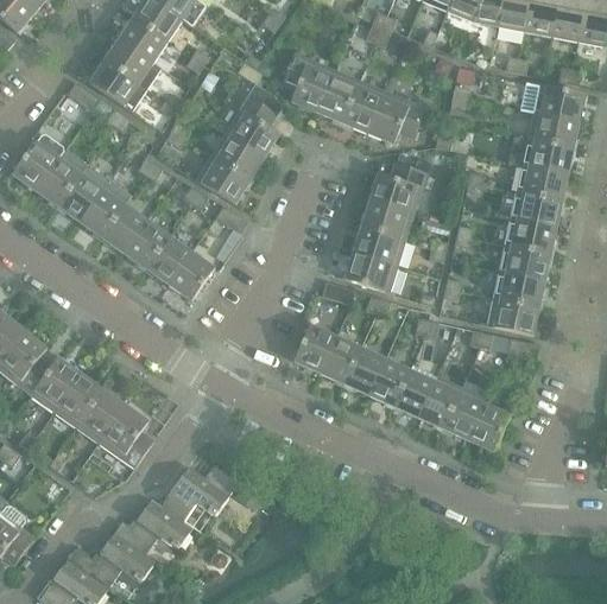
[(0,19),(16,33),(33,13),(18,0),(0,0),(0,19)]
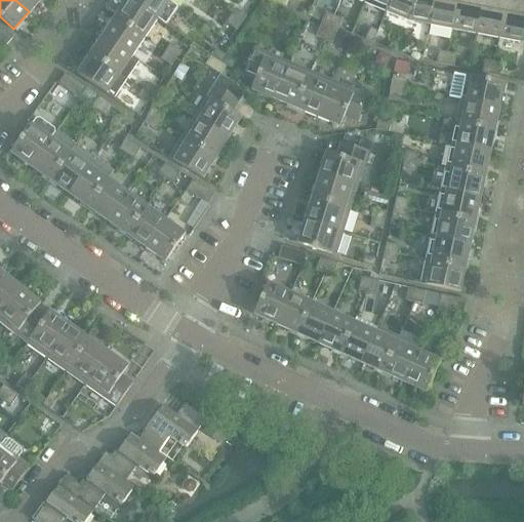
[(15,0),(29,11),(38,0),(15,0)]
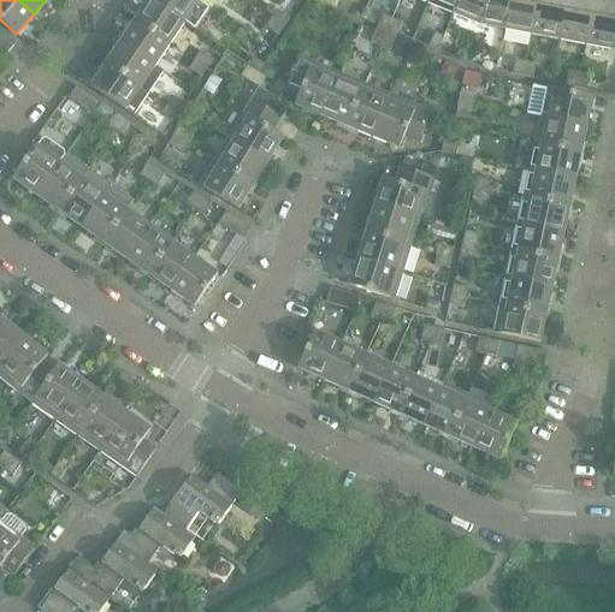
[(183,21),(152,0),(147,0),(134,19),(169,42),(183,21)]
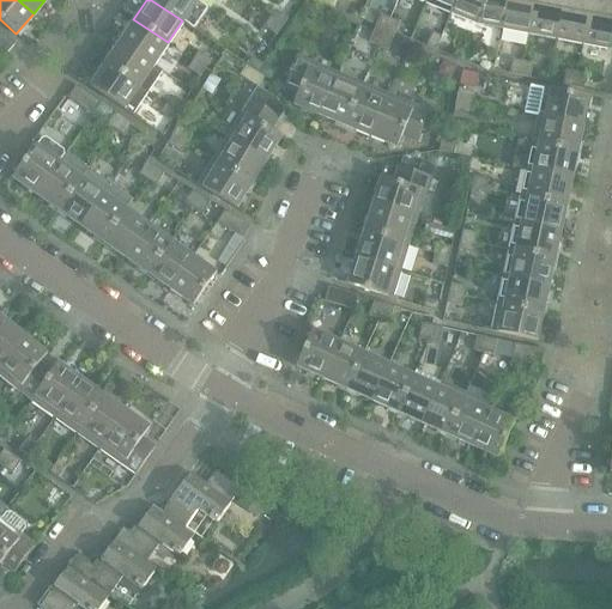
[(151,0),(182,20),(192,28),(206,6),(198,0),(151,0)]
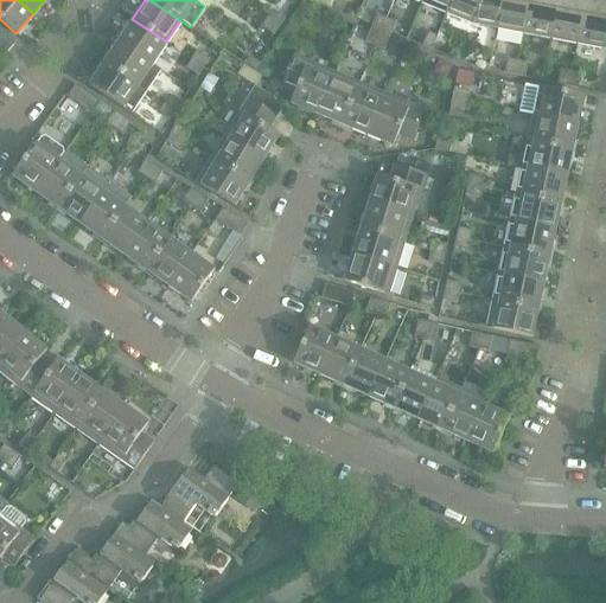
[(332,0),(331,6),(340,10),(344,0),(332,0)]
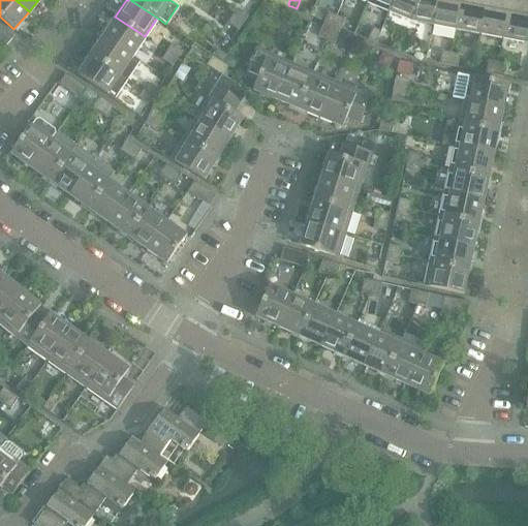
[(367,0),(378,5),(389,9),(392,0),(367,0)]
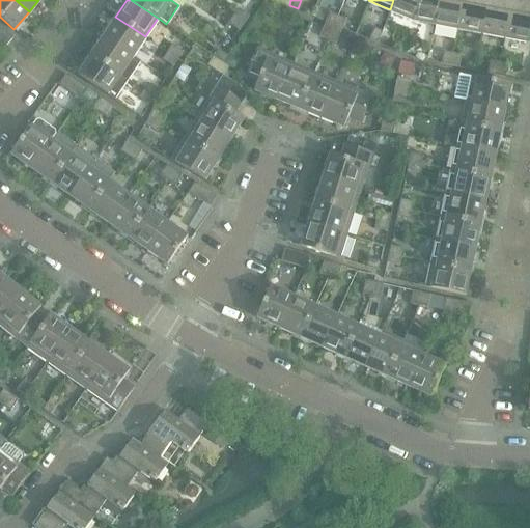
[(393,0),(390,9),(413,19),(433,23),(437,0),(393,0)]
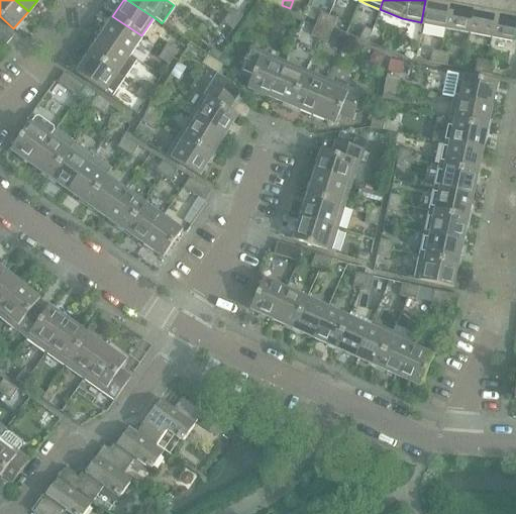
[(445,26),(449,0),(425,0),(421,22),(445,26)]
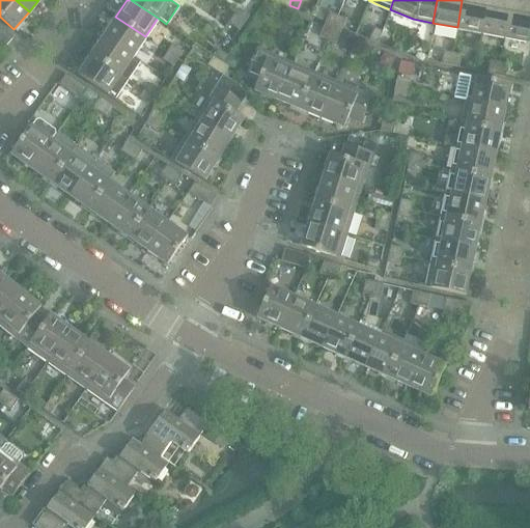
[(480,31),(485,0),(462,0),(457,27),(480,31)]
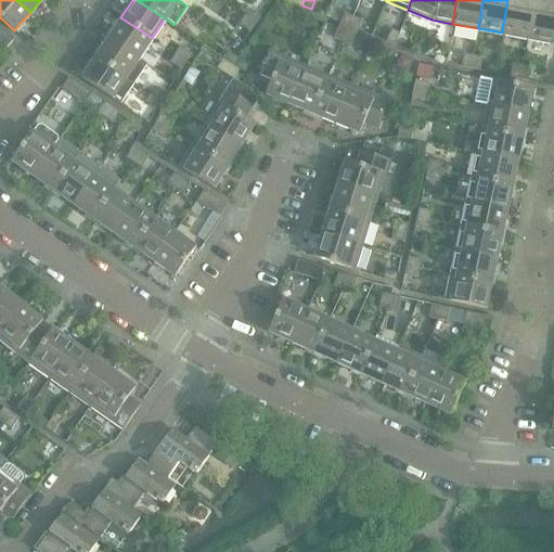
[(526,38),(532,0),(507,0),(502,33),(526,38)]
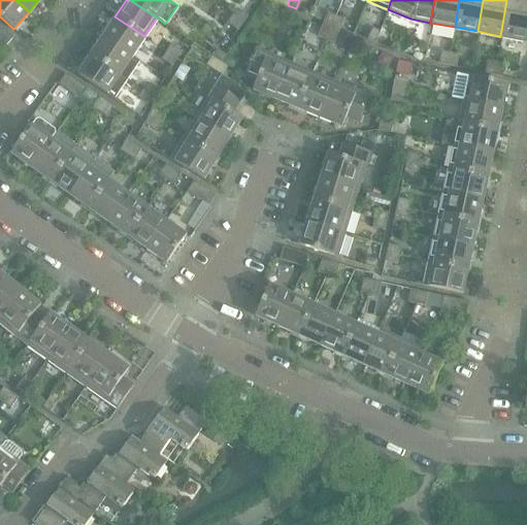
[(506,0),(500,36),(525,40),(526,29),(526,0),(506,0)]
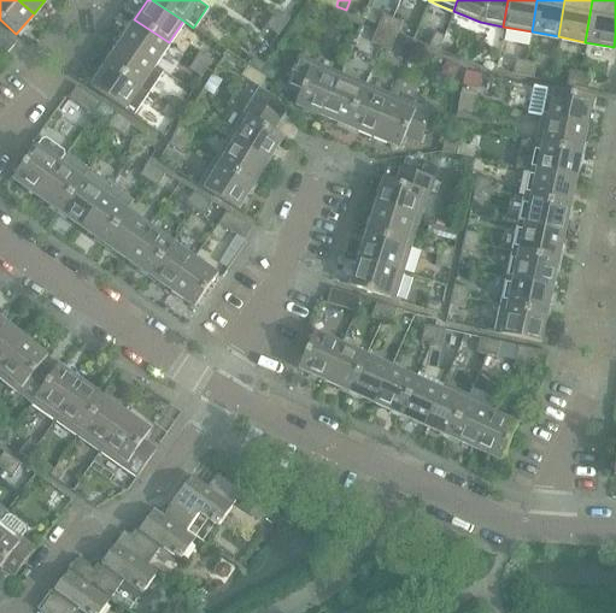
[(270,17),(282,25),(288,17),(276,7),(270,17)]
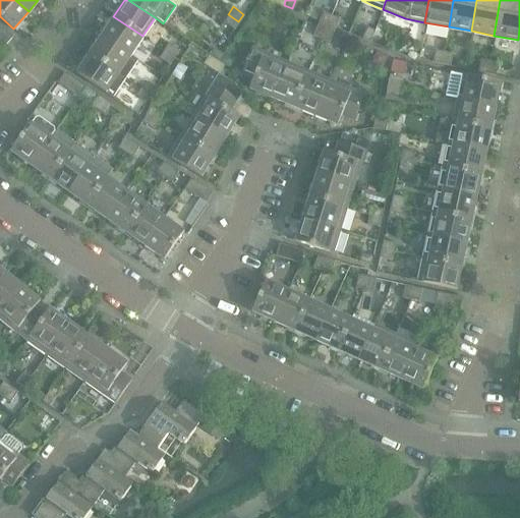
[(325,25),(330,13),(323,10),(318,22),(325,25)]
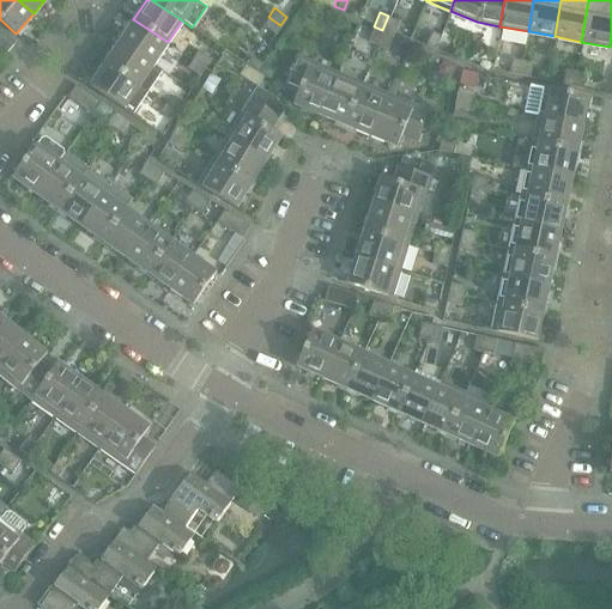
[(388,16),(382,30),(383,30),(393,34),(399,20),(388,16)]
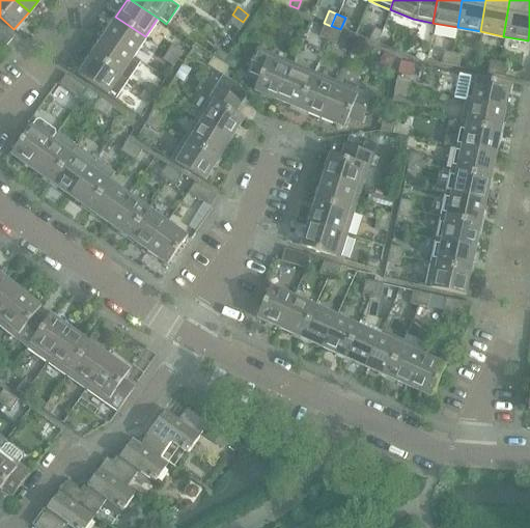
[(243,22),(232,15),(227,22),(239,29),(243,22)]
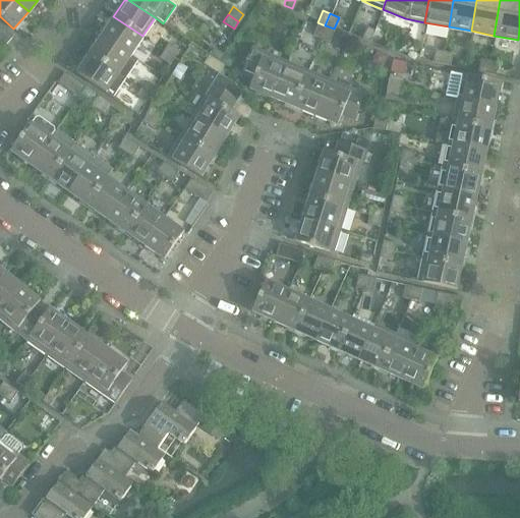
[(101,35),(130,54),(142,36),(113,16),(101,35)]
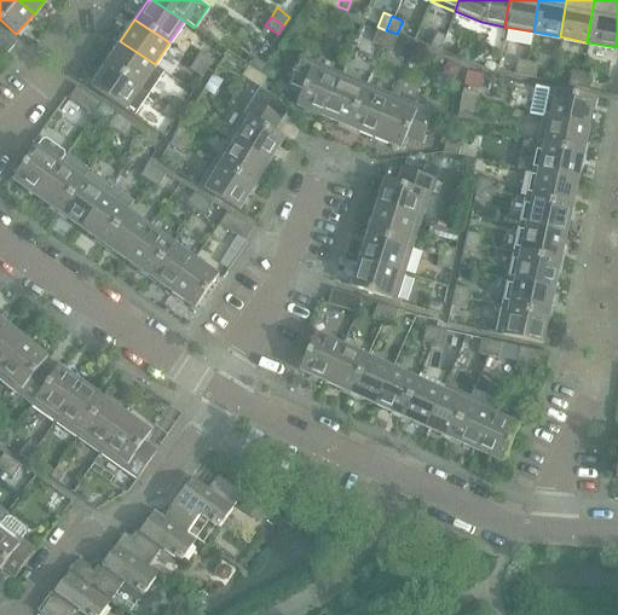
[(387,30),(386,30),(377,27),(371,40),(381,45),(387,30)]
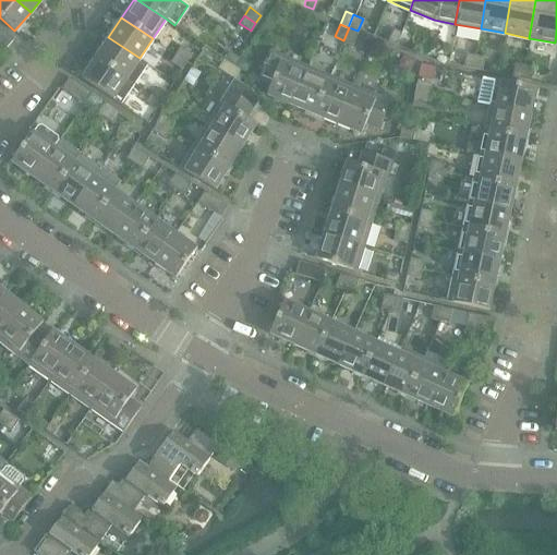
[(0,45),(3,48),(13,37),(0,26),(0,45)]
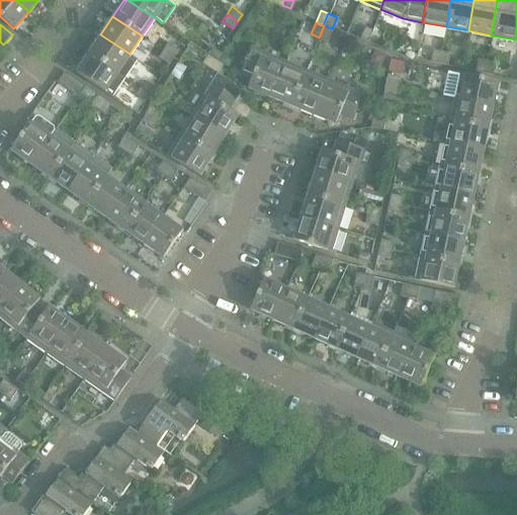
[(324,25),(319,37),(327,40),(332,28),(324,25)]
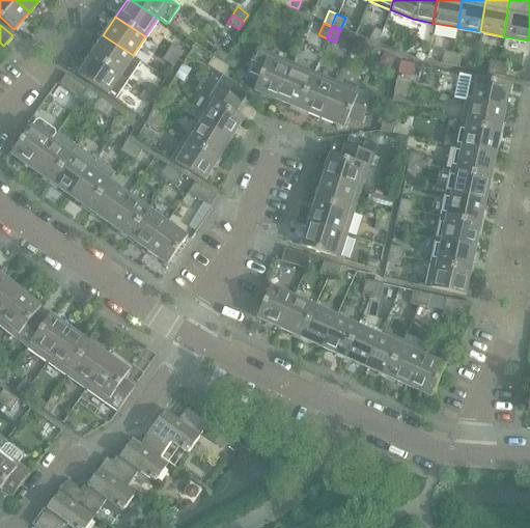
[(368,37),(377,42),(382,29),(373,26),(368,37)]
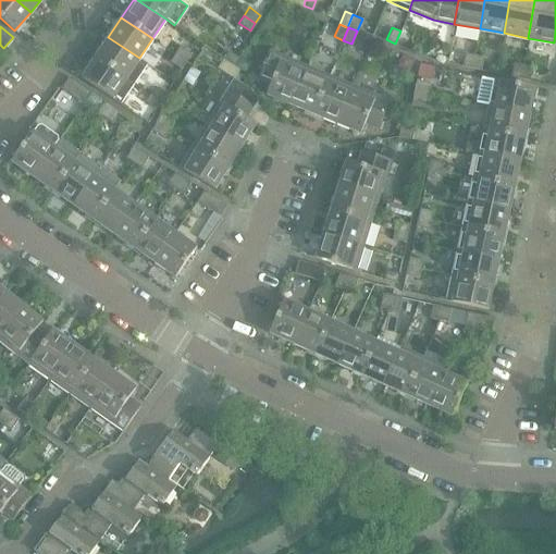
[(139,58),(108,37),(95,57),(134,83),(147,63),(139,58)]
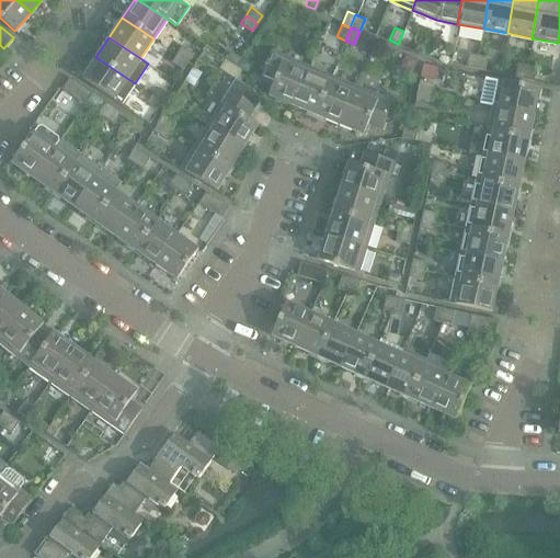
[(175,53),(186,61),(192,53),(180,45),(175,53)]
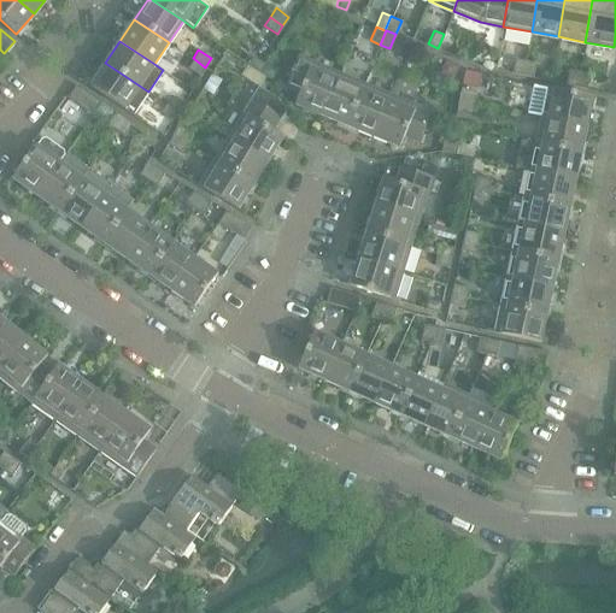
[(259,72),(265,64),(252,56),(247,64),(259,72)]
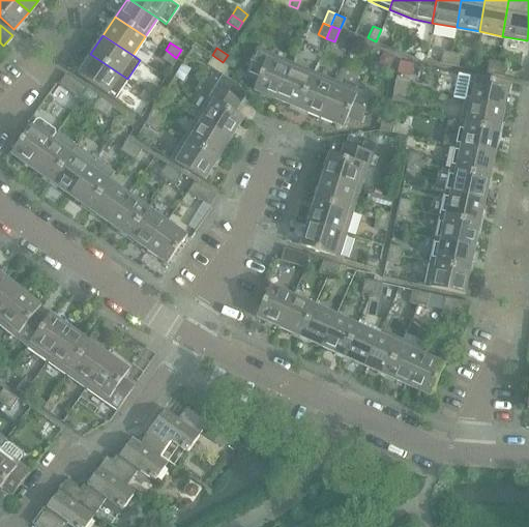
[(275,99),(291,62),(255,48),(244,74),(257,80),(253,90),(275,99)]
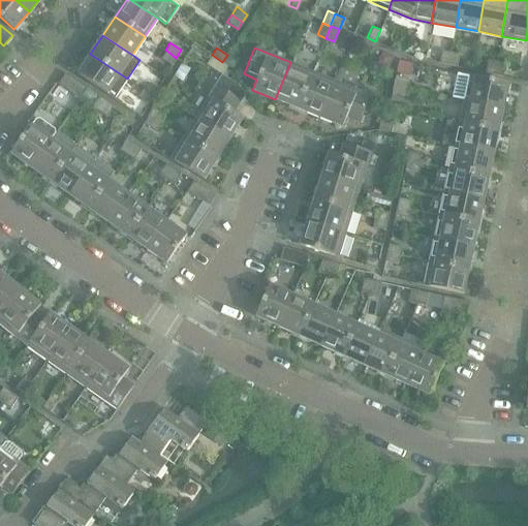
[(448,64),(451,51),(441,49),(439,62),(448,64)]
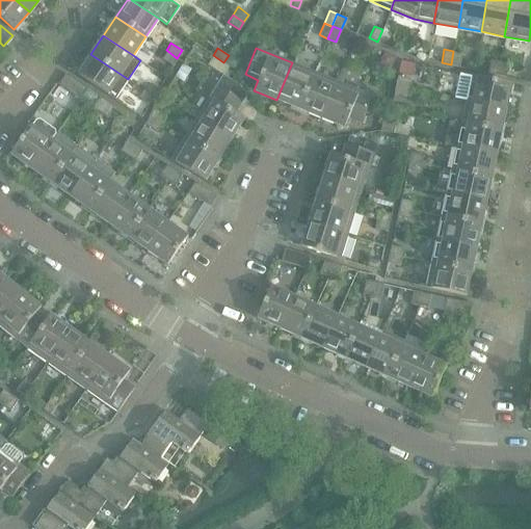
[(177,58),(166,50),(161,58),(173,65),(177,58)]
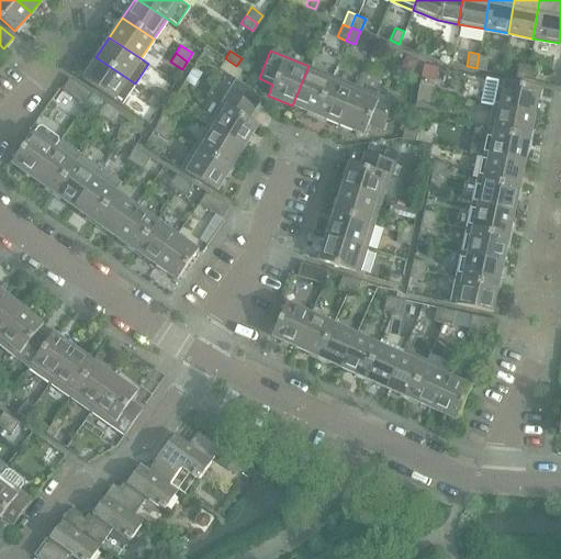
[(413,70),(417,58),(406,54),(403,62),(405,67),(413,70)]
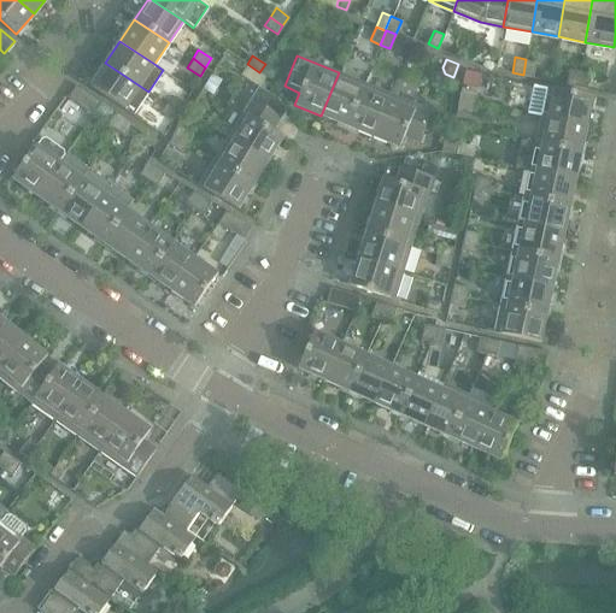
[(526,59),(523,75),(532,76),(535,62),(526,59)]
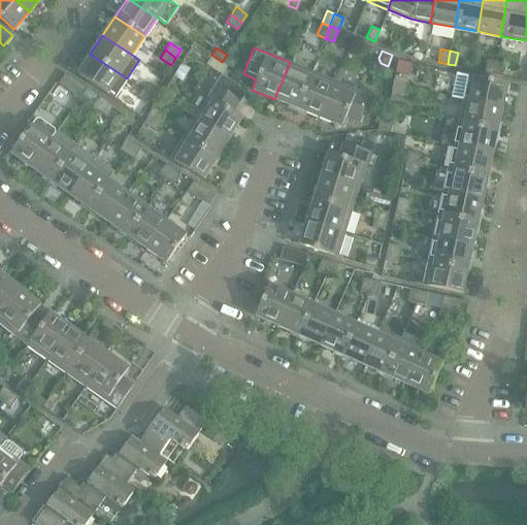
[(231,68),(237,59),(228,53),(227,55),(222,62),(227,65),(231,68)]
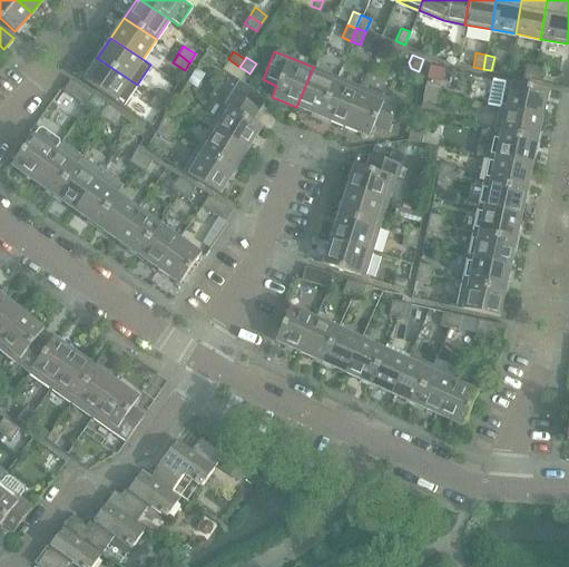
[(82,78),(115,100),(123,105),(137,85),(97,58),(82,78)]
